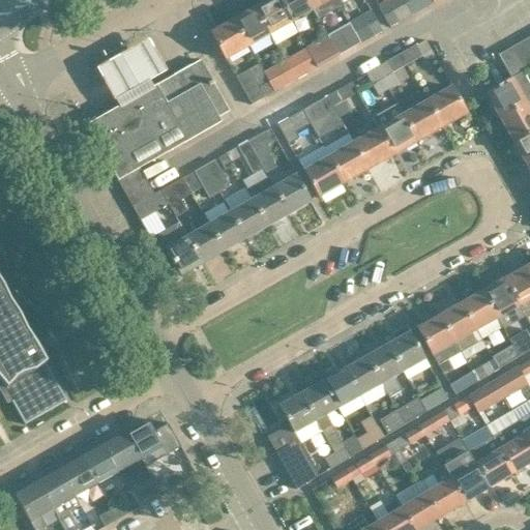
[(260,0),(263,3),(255,8),(270,35),(291,23),(277,0),(260,0)]
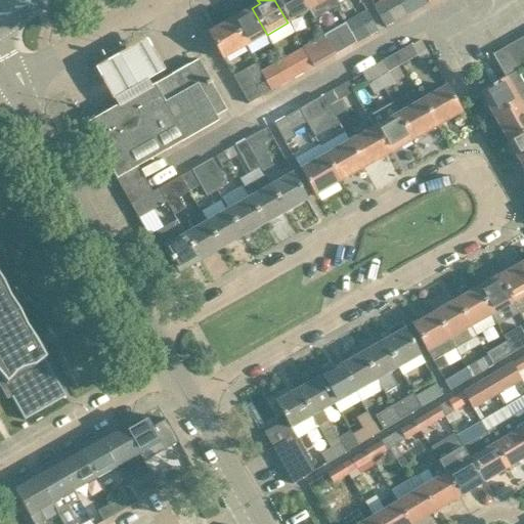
[(274,0),(288,23),(309,10),(303,0),(274,0)]
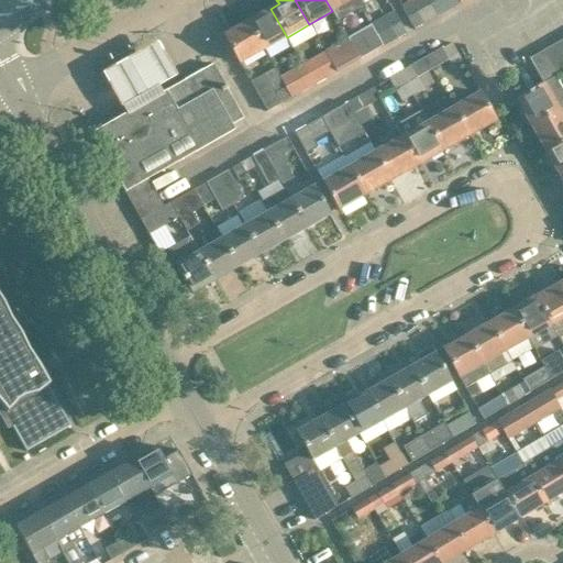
[(361,8),(355,0),(326,0),(332,11),(338,21),(361,8)]
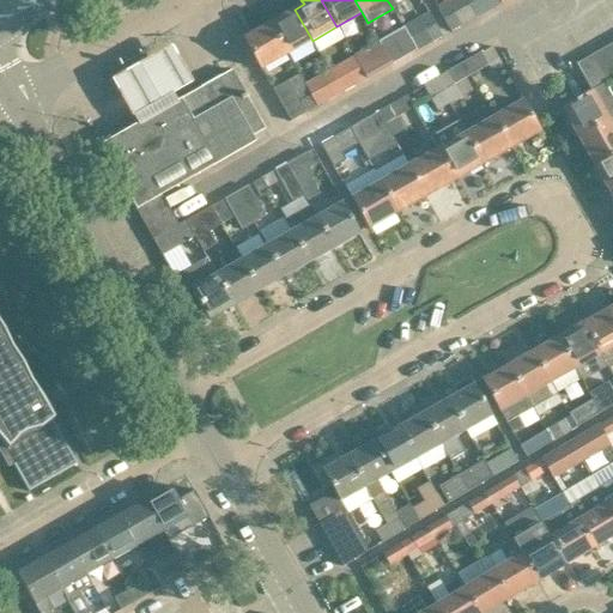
[(475,17),(466,0),(455,0),(453,1),(438,10),(450,31),(463,24),(475,17)]
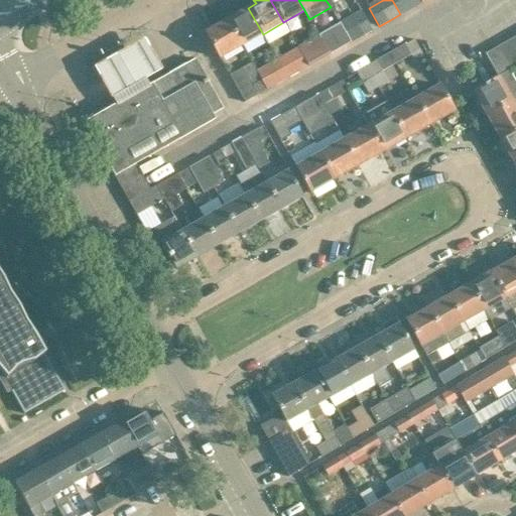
[(405,0),(392,0),(400,14),(410,8),(405,0)]
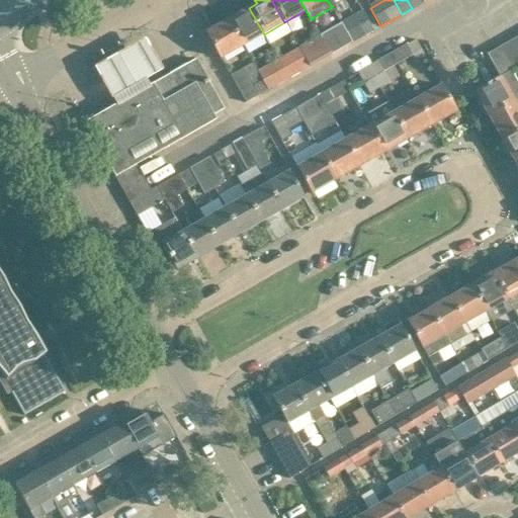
[(422,0),(407,0),(412,8),(415,7),(423,2),(422,0)]
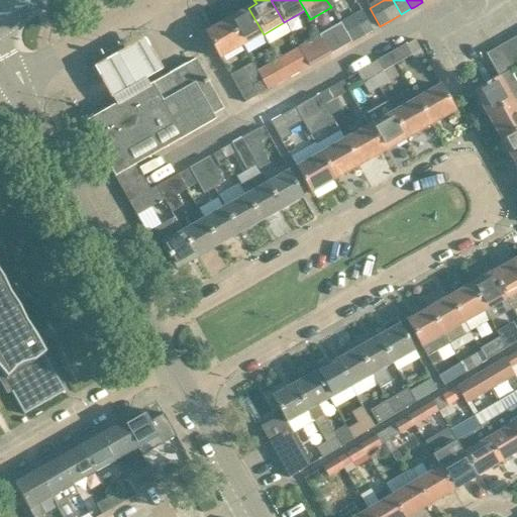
[(264,34),(248,8),(227,20),(242,46),(264,34)]
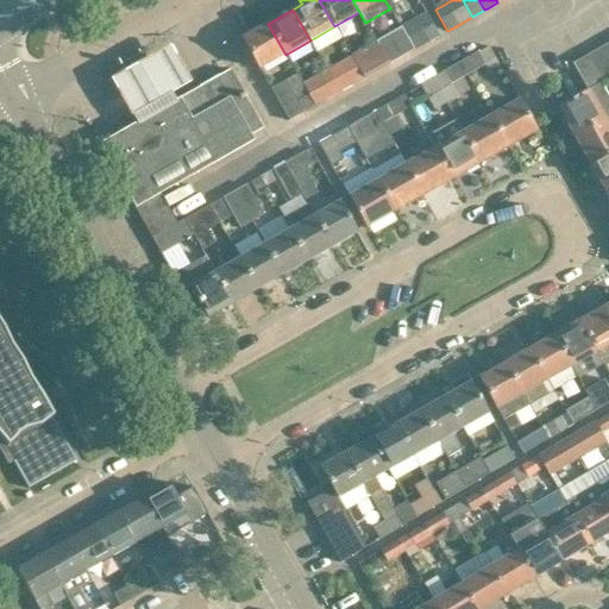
[(375,19),(381,33),(396,26),(389,12),(375,19)]
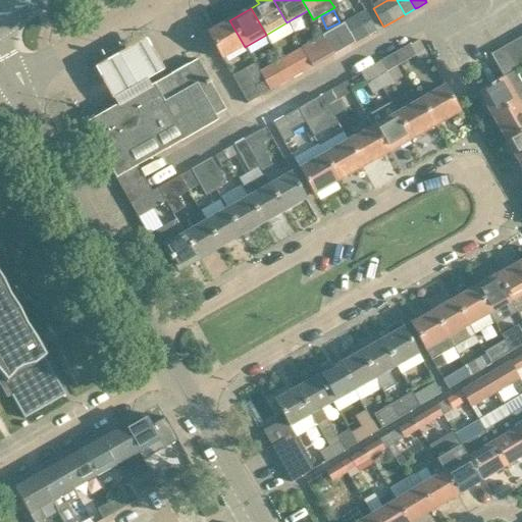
[(345,25),(354,43),(376,31),(366,13),(345,25)]
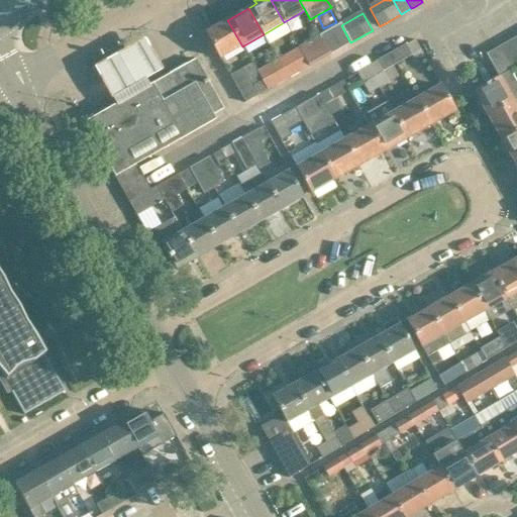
[(242,46),(227,20),(206,32),(220,59),(242,46)]
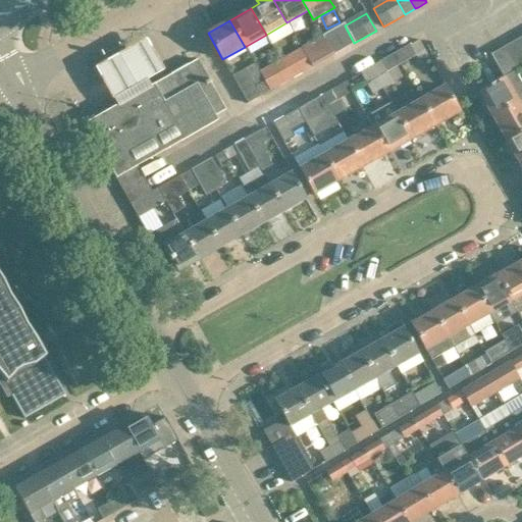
[(333,55),(354,43),(345,25),(323,38),(333,55)]
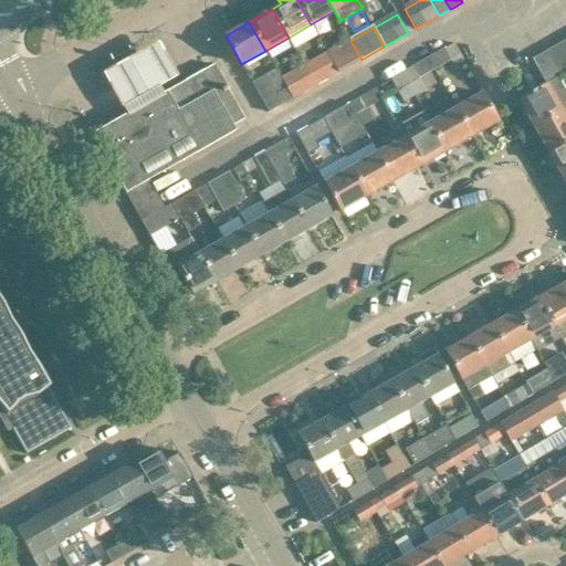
[(565,63),(565,40),(556,45),(565,63)]
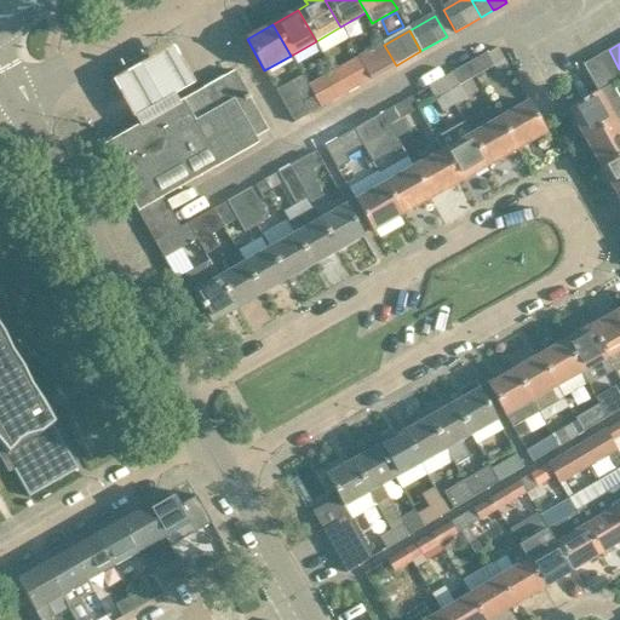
[(371,79),(396,65),(384,45),(360,58),(371,79)]
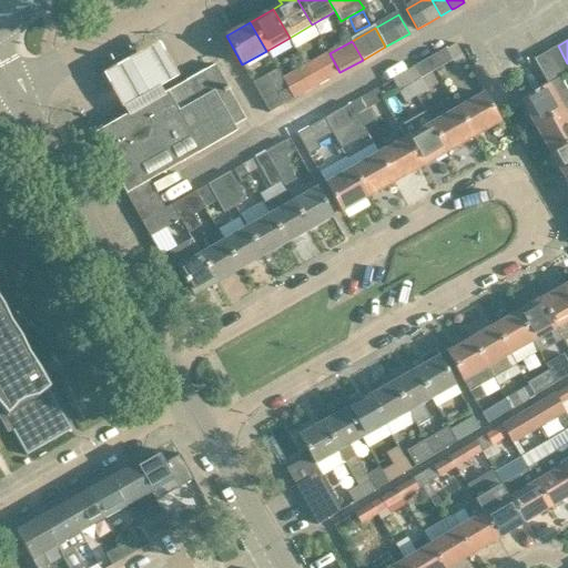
[(158,42),(100,74),(112,95),(120,110),(122,109),(125,115),(163,95),(159,88),(178,78),(169,61),(158,42)]
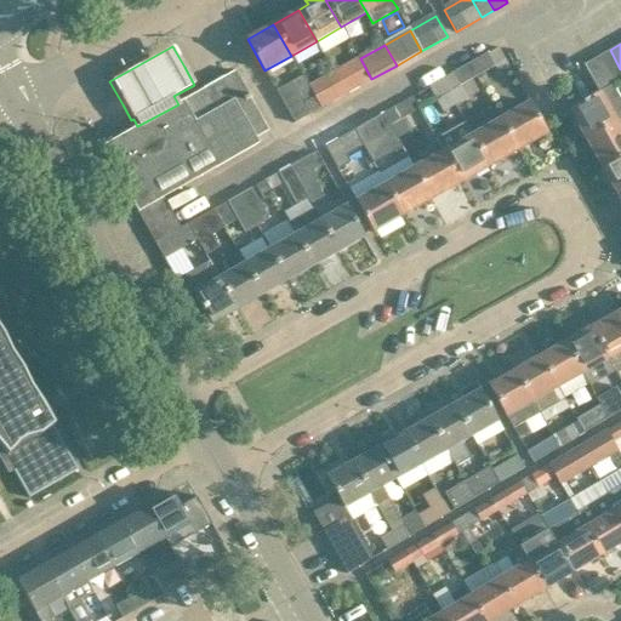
[(620,80),(620,69),(610,50),(597,57),(613,85),(614,85),(620,80)]
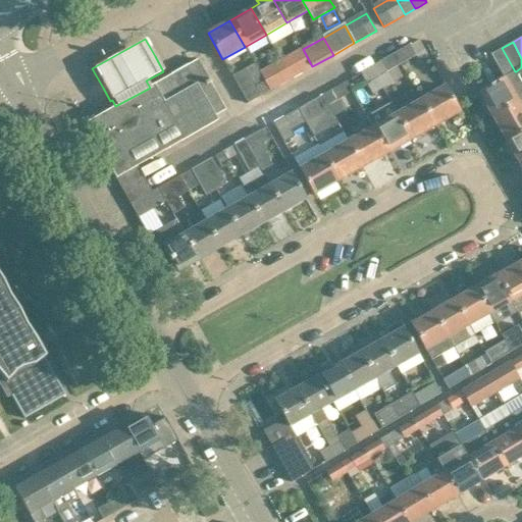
[(395,54),(400,64),(415,55),(410,46),(395,54)]
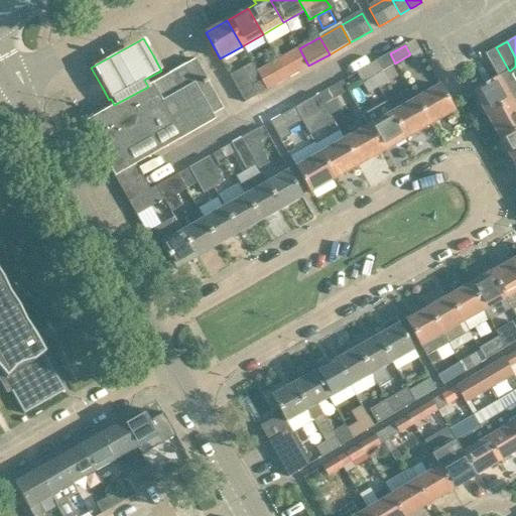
[(485,54),(498,77),(509,71),(496,47),(485,54)]
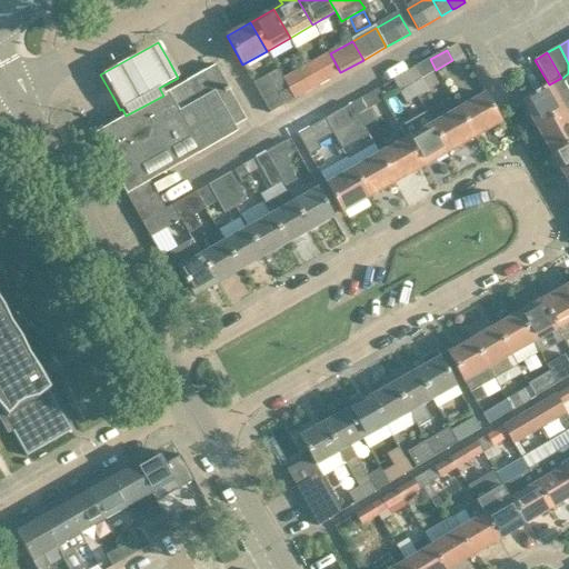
[(317,87),(340,72),(330,53),(306,67),(317,87)]
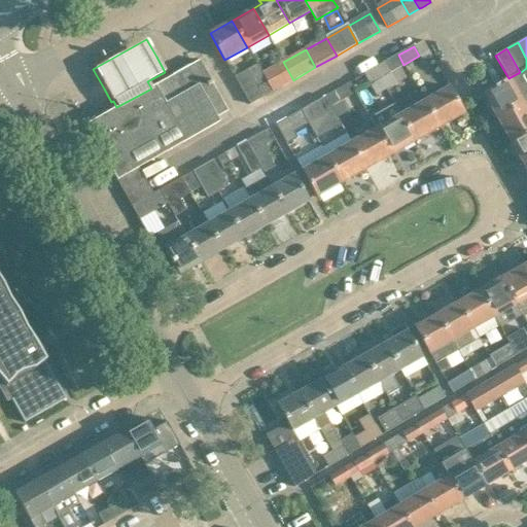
[(398,55),(374,69),(386,90),(396,83),(390,73),(403,65),(398,55)]
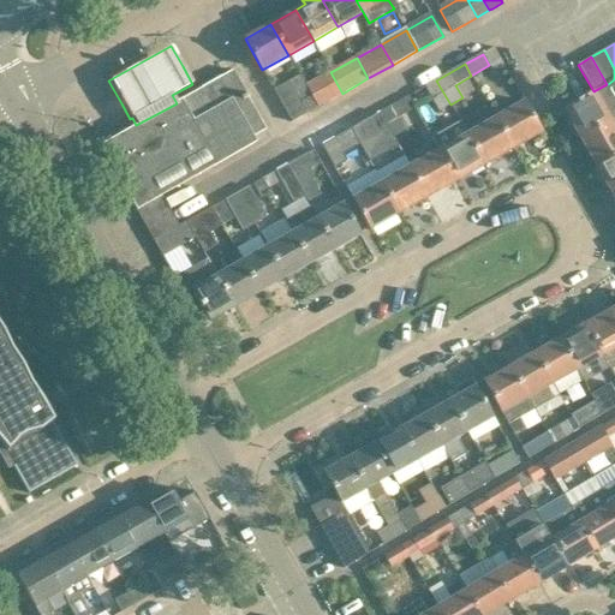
[(137,210),(162,196),(161,195),(251,143),(248,138),(266,127),(233,71),(213,83),(177,103),(136,125),(100,147),(127,195),(137,210)]
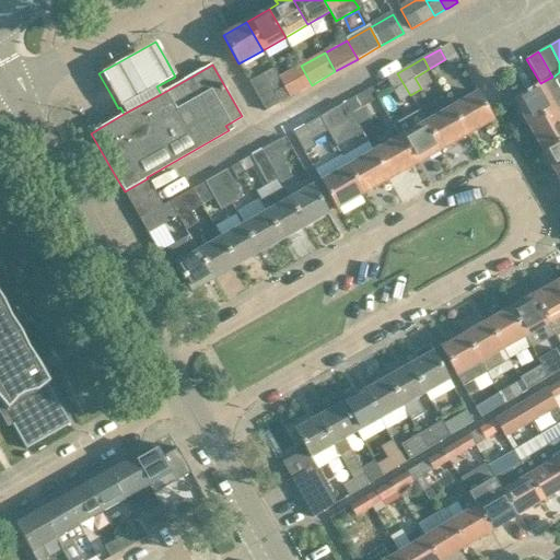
[(301,66),(290,72),(294,79),(301,91),(312,85),(301,66)]
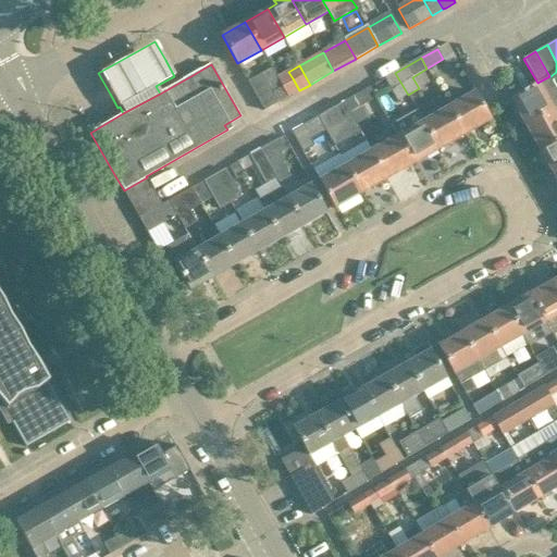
[(272,67),(261,74),(277,103),(288,97),(281,85),(282,85),(277,78),(272,67)]
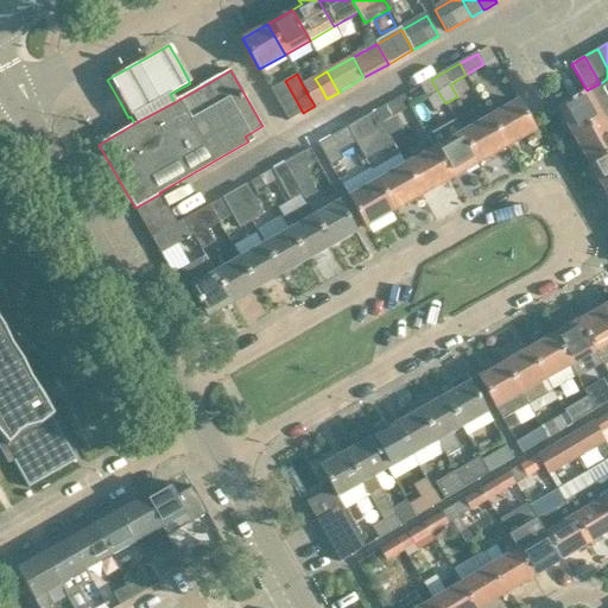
[(434,111),(445,103),(431,80),(420,86),(434,111)]
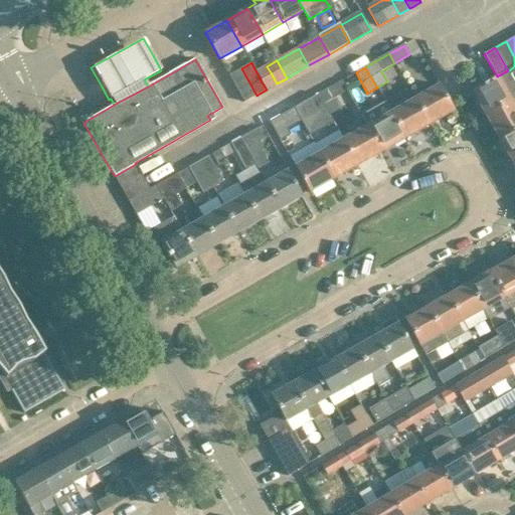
[(238,70),(229,75),(244,102),(256,96),(241,68),(238,70)]
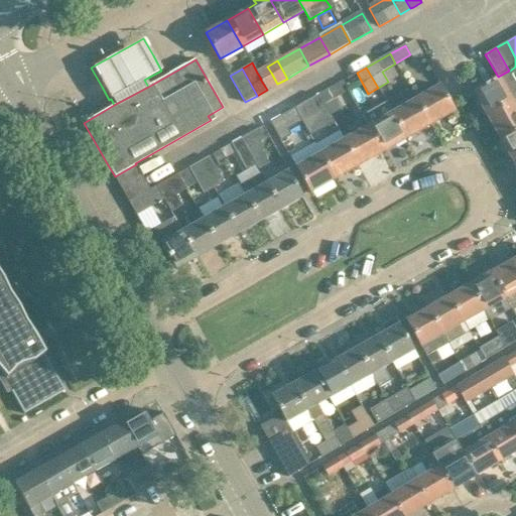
[(490,82),(473,92),(487,116),(512,101),(515,99),(515,82),(509,71),(498,77),(490,82)]
